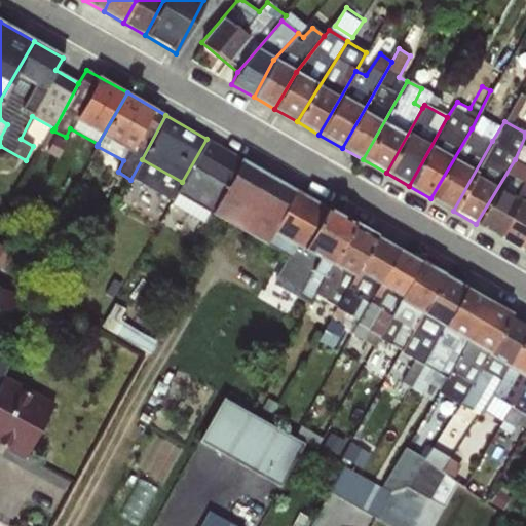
[(453,211),(492,141),(472,128),(430,198),(453,211)]
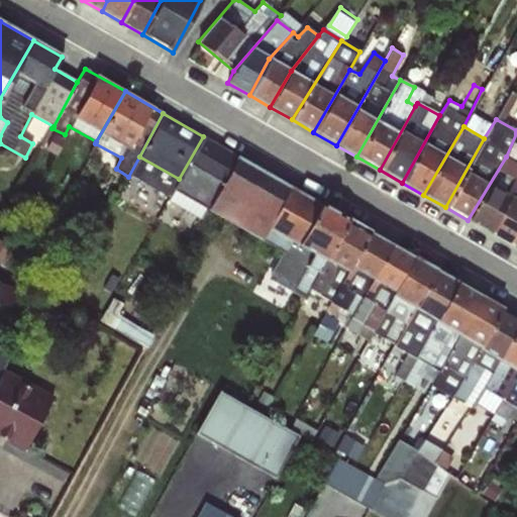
[(236,156),(203,136),(179,179),(173,190),(207,210),(236,156)]
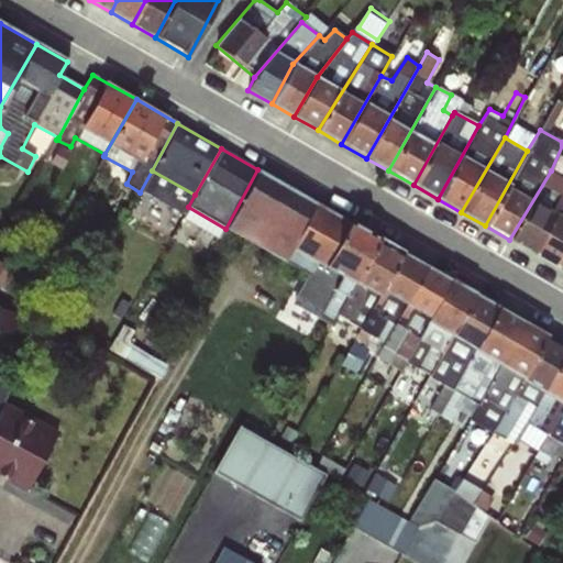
[(315,202),(257,169),(225,229),(285,262),(315,202)]
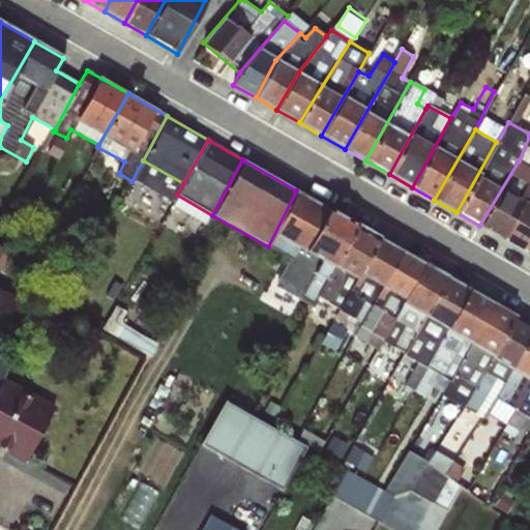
[(503,239),(529,188),(529,166),(519,160),(479,226),(503,239)]
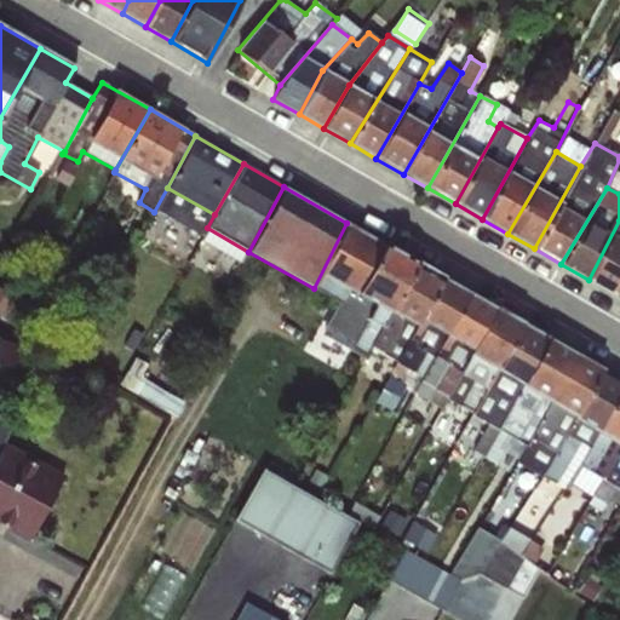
[(614,294),(619,282),(619,220),(589,280),(614,294)]
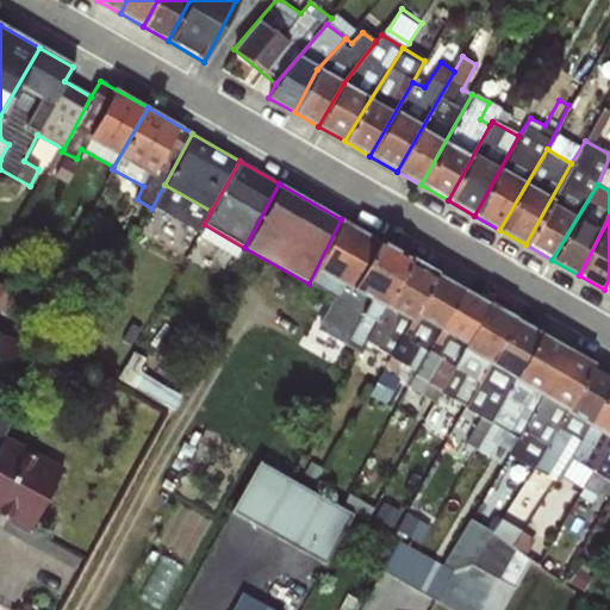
[(379,243),(341,219),(309,284),(334,298),(316,329),(359,354),(365,342),(410,261),(379,243)]
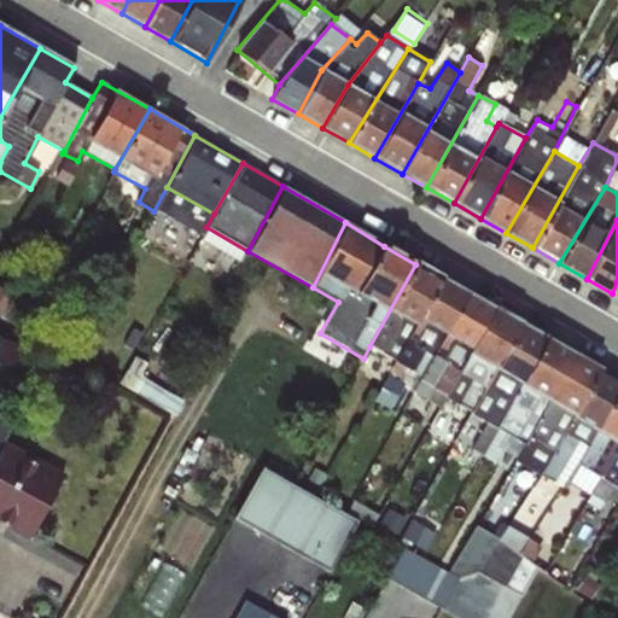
[(369,347),(396,360),(442,279),(415,264),(369,347)]
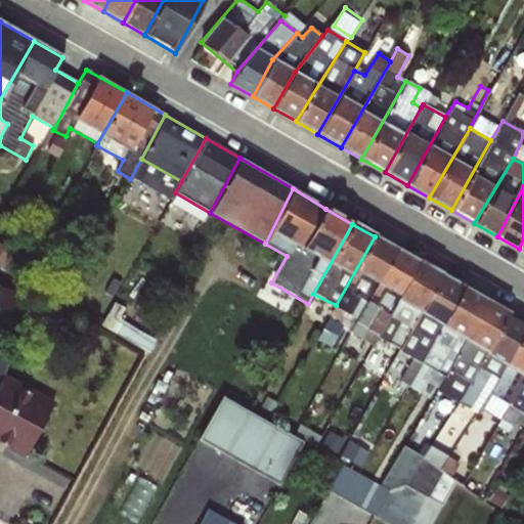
[(330,316),(351,326),(396,249),(375,236),(336,305),(330,316)]
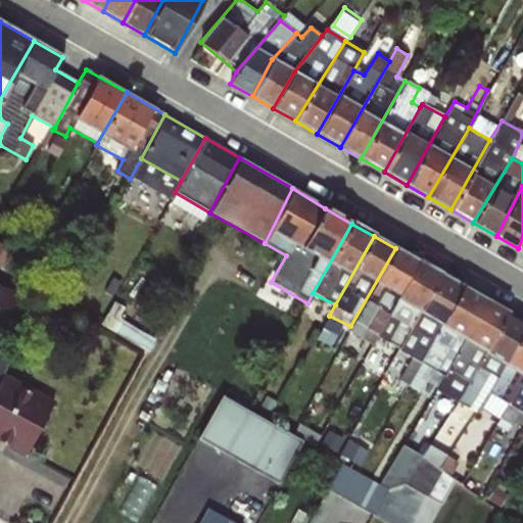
[(370,343),(372,341),(417,260),(395,248),(350,326),(348,332),(370,343)]
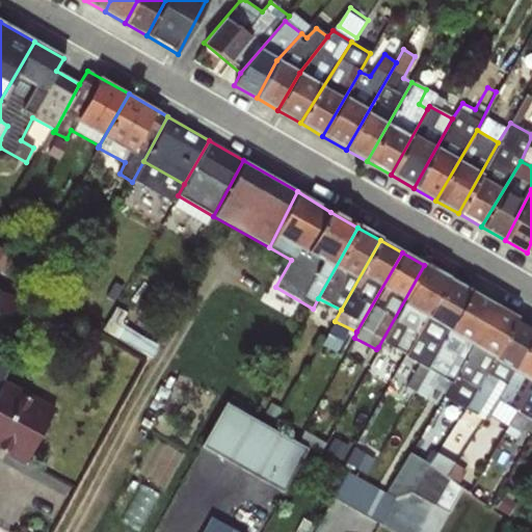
[(394,374),(404,354),(449,278),(424,265),(378,347),(389,353),(380,367),(394,374)]
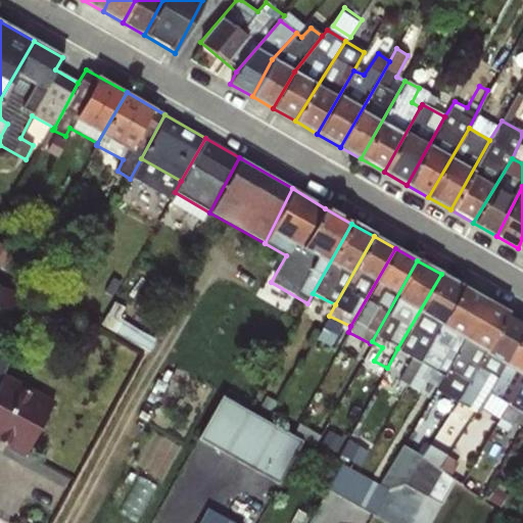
[(397,380),(407,385),(463,287),(441,274),(397,348),(409,358),(397,380)]
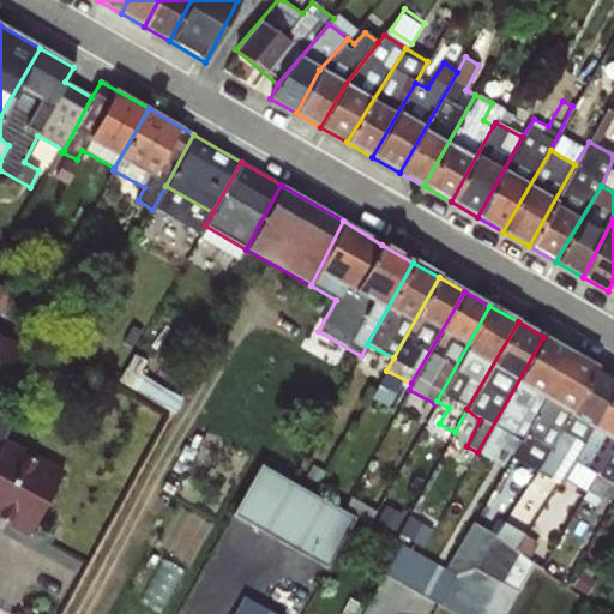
[(498,446),(512,455),(570,351),(543,337),(477,452),(491,459),(498,446)]
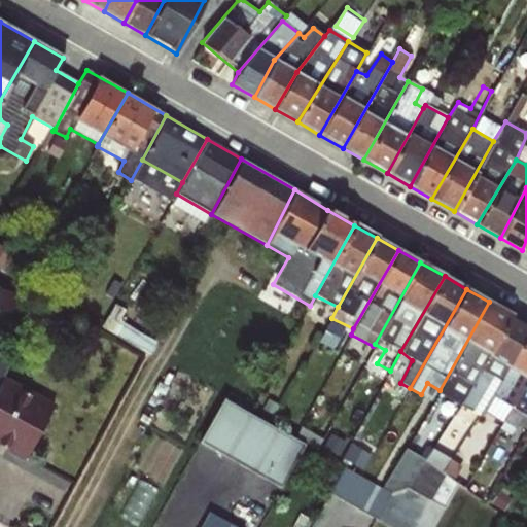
[(453,384),(467,392),(513,315),(489,302),(440,390),(438,392),(446,396),(453,384)]
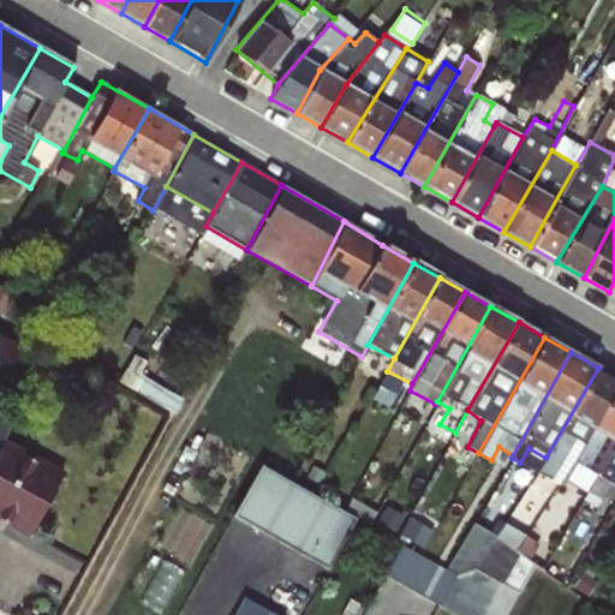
[(563,487),(565,479),(614,388),(614,376),(598,368),(545,458),(537,471),(563,487)]
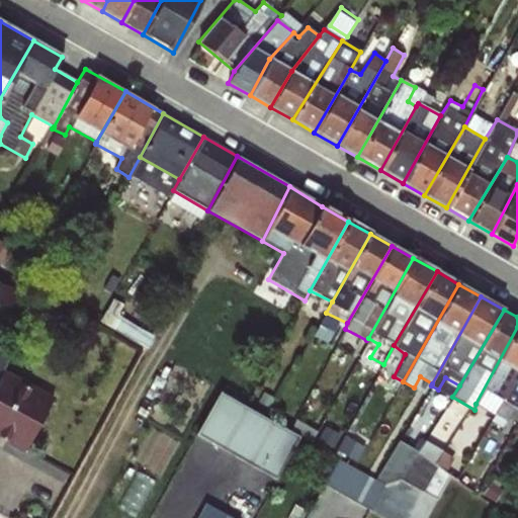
[(517,327),(476,404),(494,415),(517,372),(517,327)]
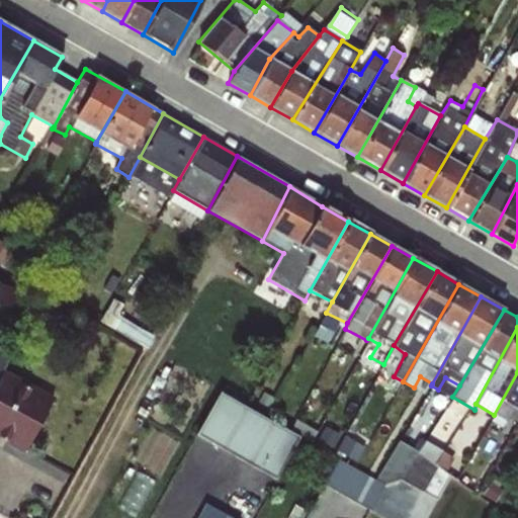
[(0,347),(0,434),(34,448),(59,390),(5,367),(11,352),(0,347)]
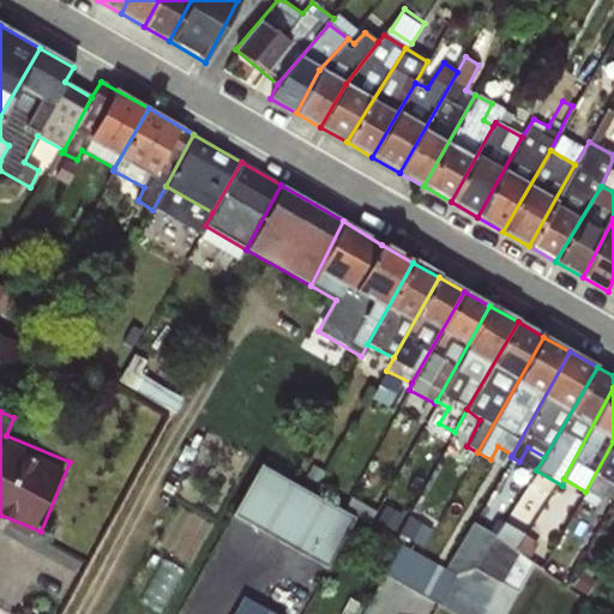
[(613,441),(585,492),(599,500),(606,489),(613,493),(613,441)]
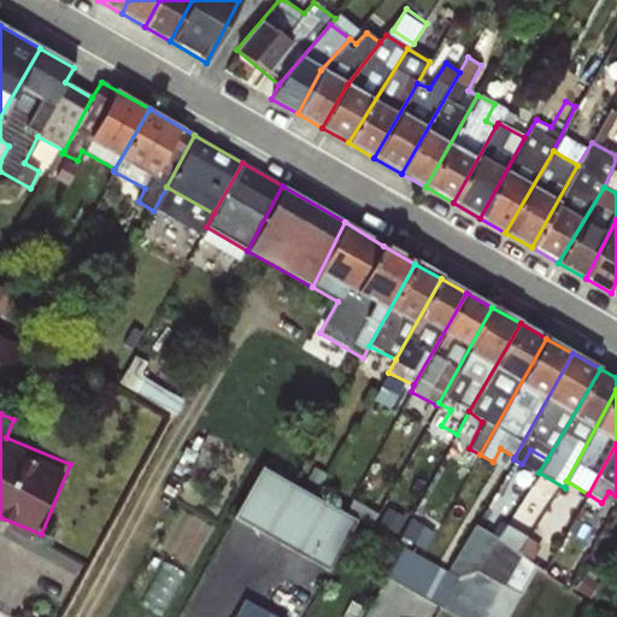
[(266,464),(239,516),(334,566),(362,516),(266,464)]
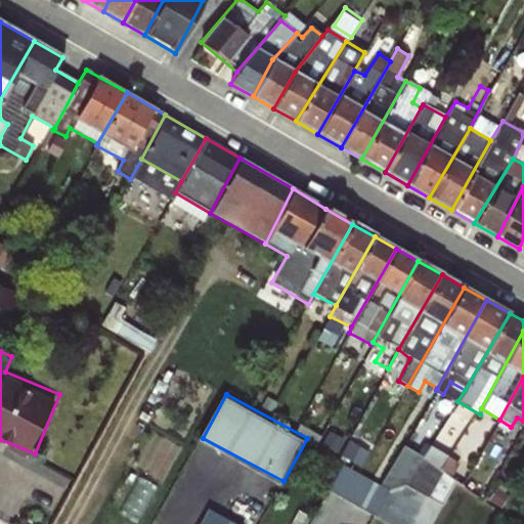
[(443,503),(457,476),(440,467),(449,450),(435,443),(430,453),(407,441),(390,475),(443,503)]
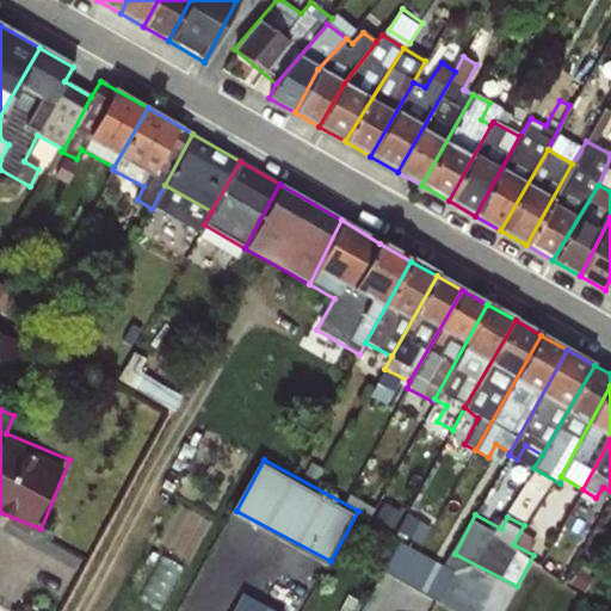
[(387,568),(443,599),(460,569),(405,538),(387,568)]
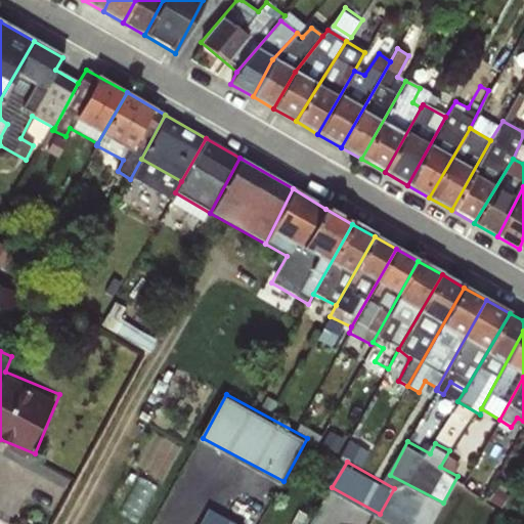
[(248,523),(249,522),(208,505),(200,523),(248,523)]
